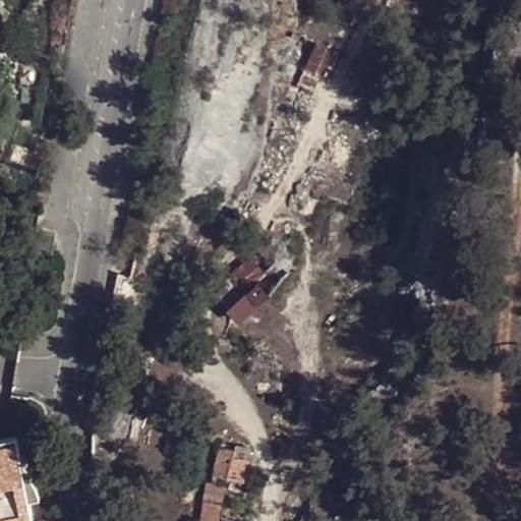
[(314,43),(304,68),(313,73),(322,64),(329,49),(314,43)]
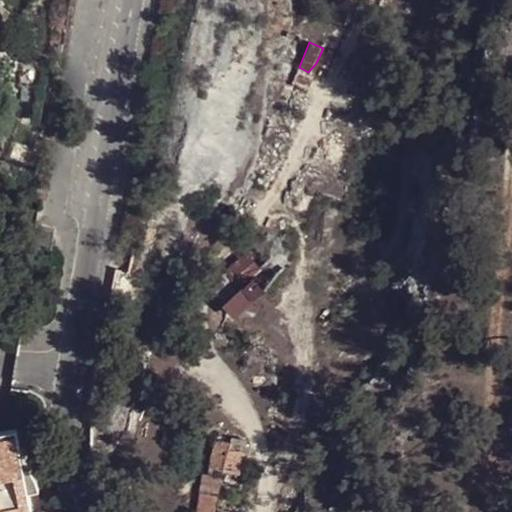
[(308,72),(299,67),(291,85),(304,91),(311,73),(308,72)]
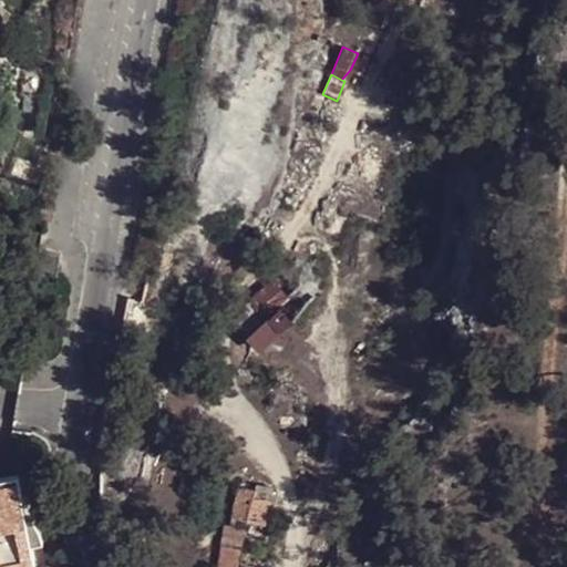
[(234,323),(258,348),(311,298),(297,285),(287,292),(272,277),(248,300),(234,323)]
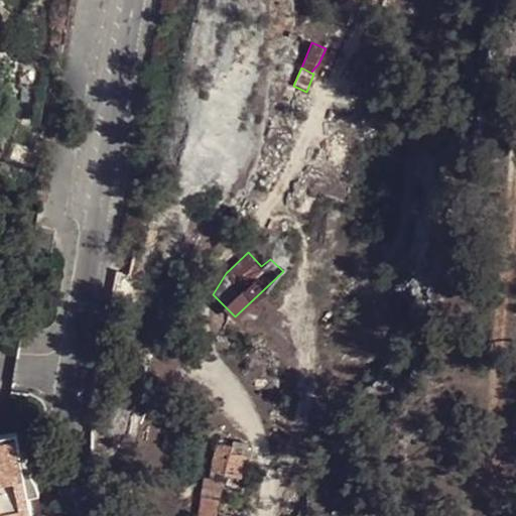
[(0,506),(0,507),(2,512),(32,507),(29,485),(39,483),(31,468),(25,467),(20,435),(0,438),(0,506)]
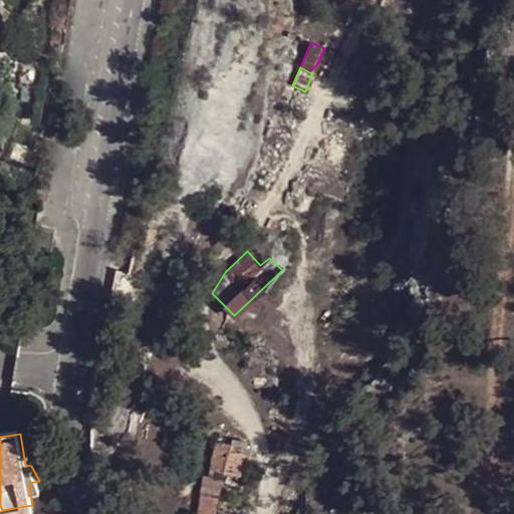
[(209,468),(239,475),(248,442),(232,438),(230,444),(216,441),(209,468)]
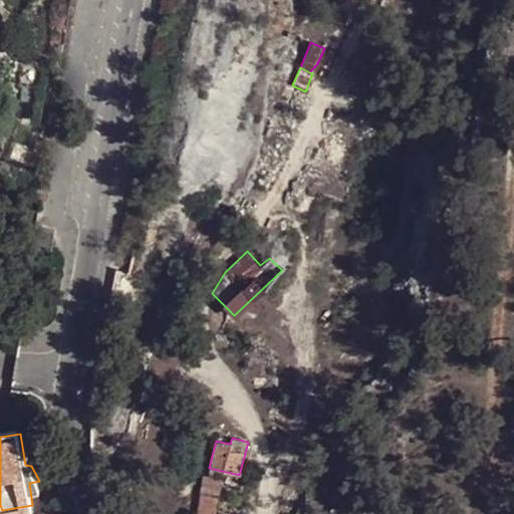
[(204,475),(196,513),(213,513),(221,477),(204,475)]
